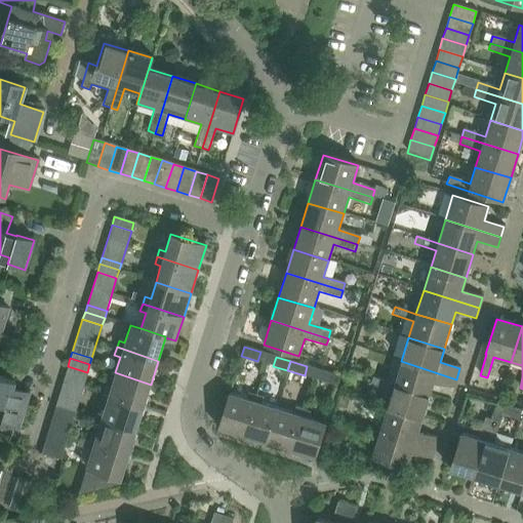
[(453,389),(456,379),(401,361),(394,385),(429,395),(433,383),(453,389)]
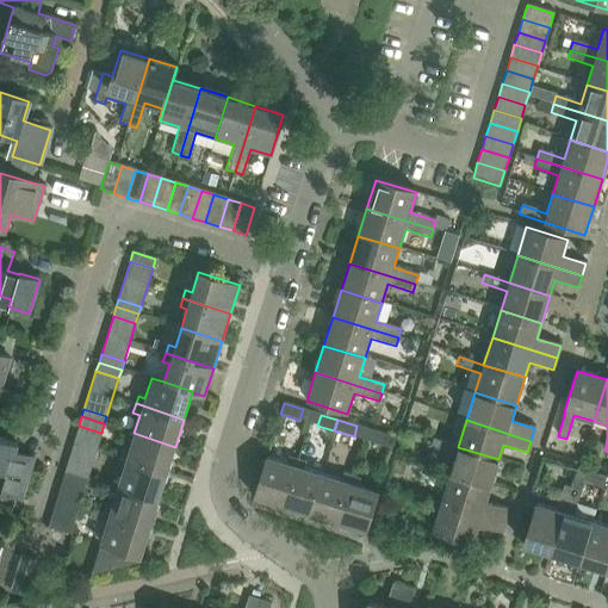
[(79,426),(67,464),(90,471),(101,433),(79,426)]
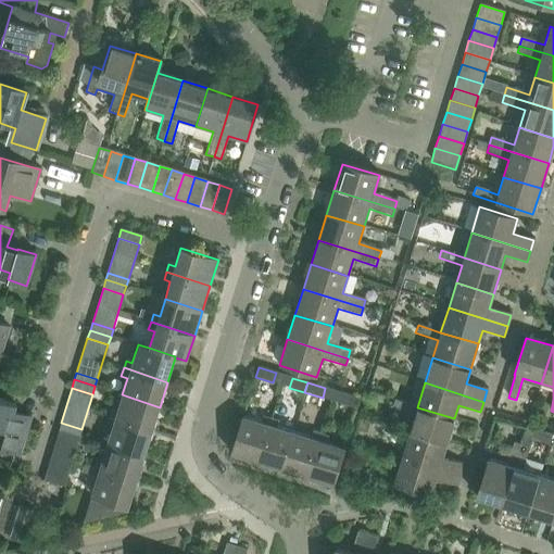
[(356,408),(360,399),(342,393),(339,403),(356,408)]
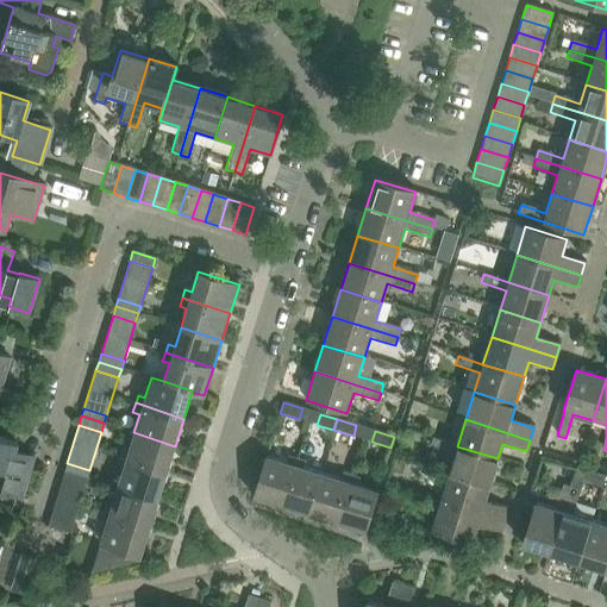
[(166,474),(175,446),(133,432),(127,451),(120,450),(118,458),(166,474)]
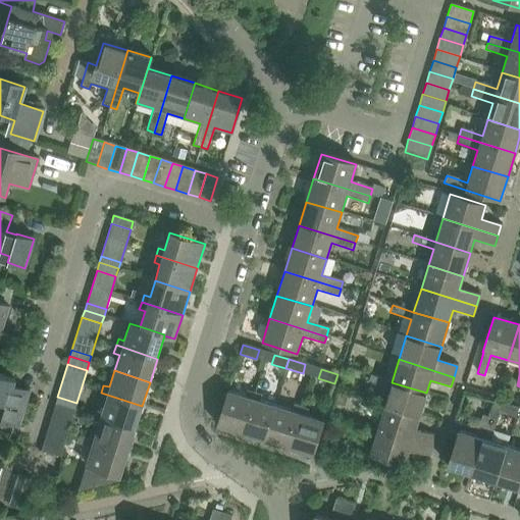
[(27,399),(30,391),(12,385),(14,380),(0,375),(0,403),(5,405),(0,421),(0,424),(17,429),(27,399)]
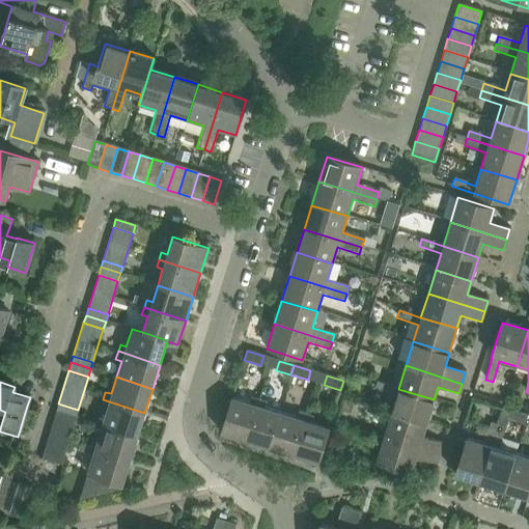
[(391,412),(426,423),(434,399),(398,389),(377,383),(374,389),(390,394),(386,411),(391,412)]
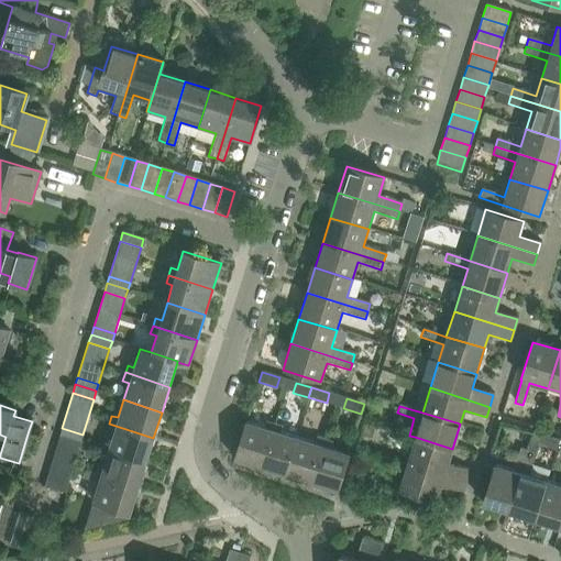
[(260,469),(274,424),(266,421),(264,428),(245,422),(234,460),(260,469)]
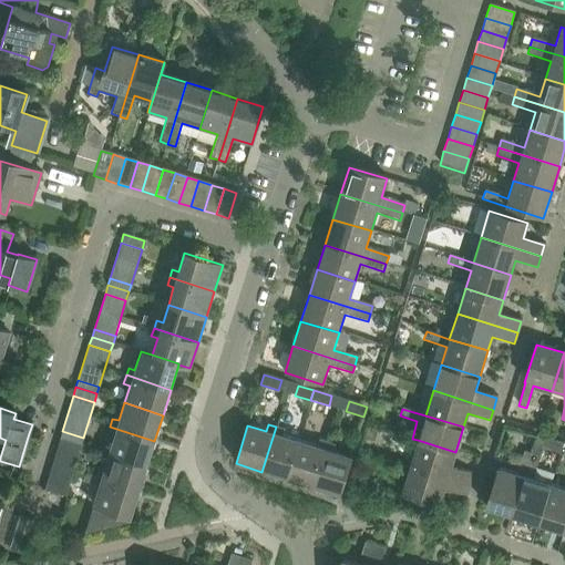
[(146,466),(154,441),(110,427),(108,434),(114,437),(109,454),(146,466)]
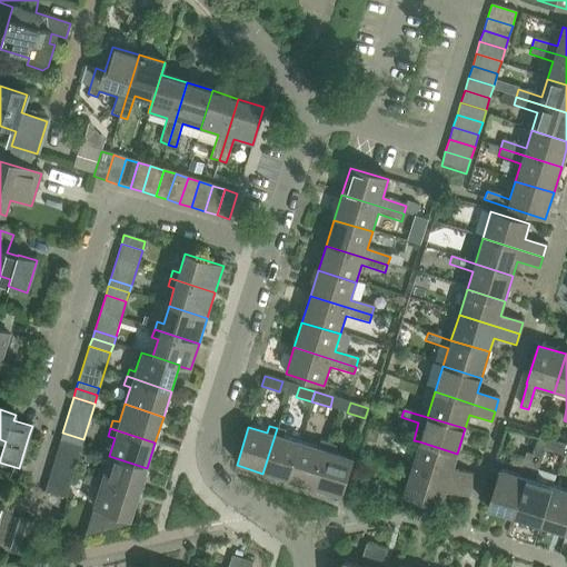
[(288,481),(300,443),(282,437),(285,431),(277,428),(262,474),(288,481)]
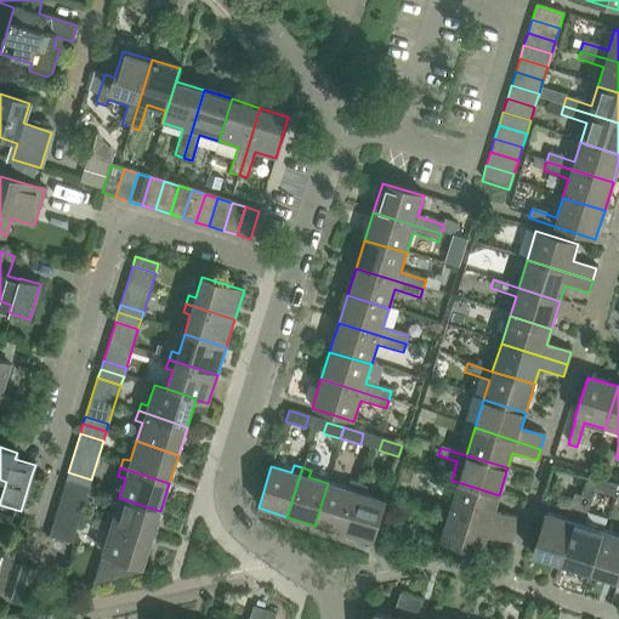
[(91,480),(68,472),(66,480),(89,487),(91,480)]
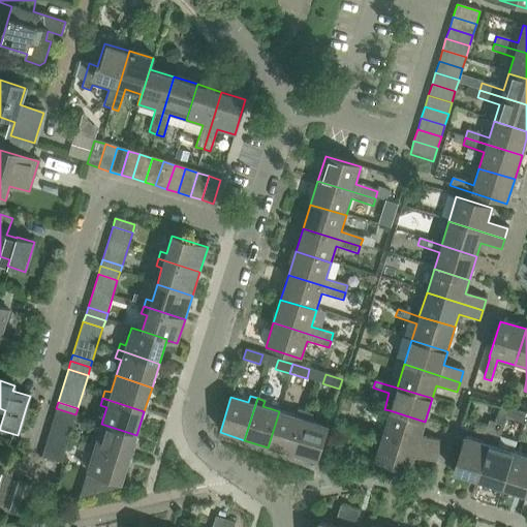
[(73,423),(75,414),(56,408),(54,416),(73,423)]
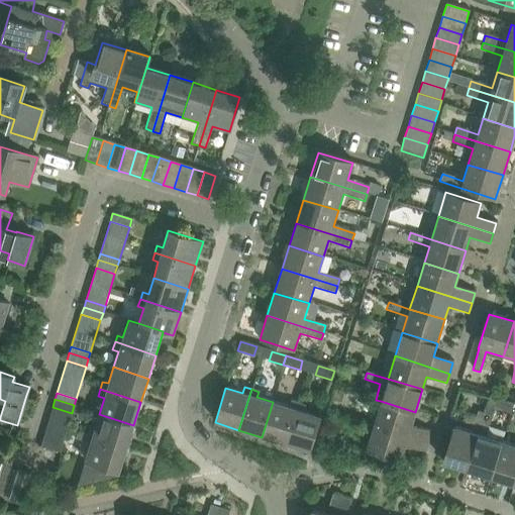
[(411,426),(415,412),(381,401),(373,425),(428,442),(431,432),(411,426)]
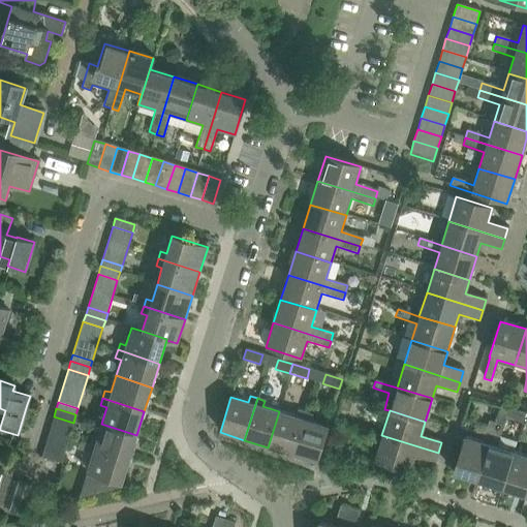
[(291,455),(304,413),(298,411),(296,416),(279,411),(268,447),(291,455)]
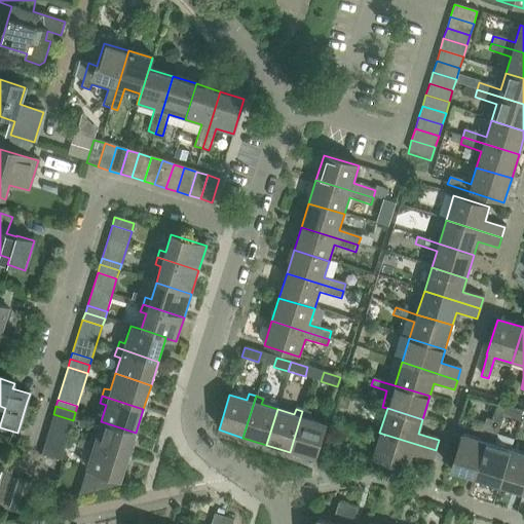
[(314,459),(326,424),(308,419),(310,413),(302,411),(290,452),(314,459)]
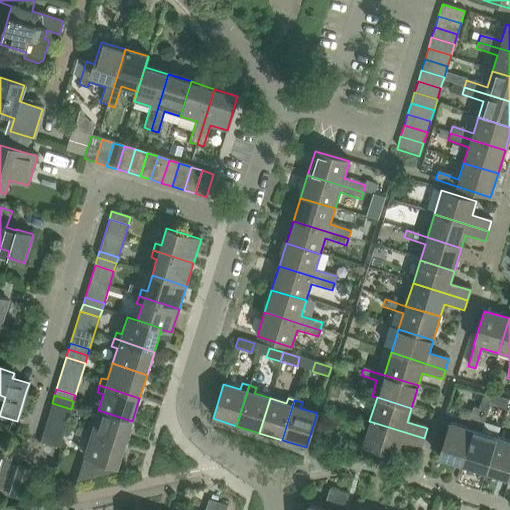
[(52,403),(42,435),(61,442),(71,409),(52,403)]
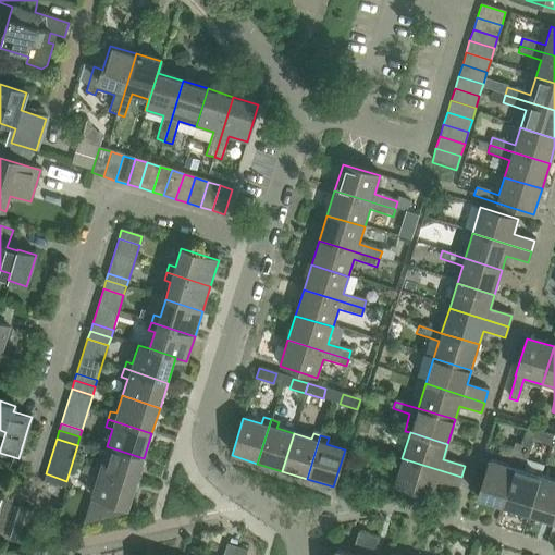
[(503,506),(522,446),(514,444),(507,466),(489,460),(477,498),(503,506)]
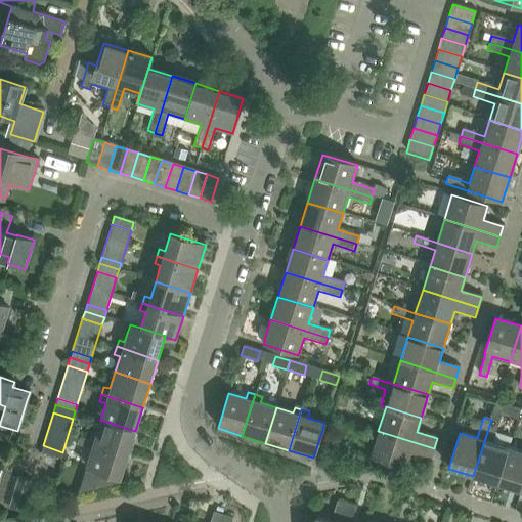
[(128,454),(135,431),(100,420),(95,435),(89,433),(87,441),(128,454)]
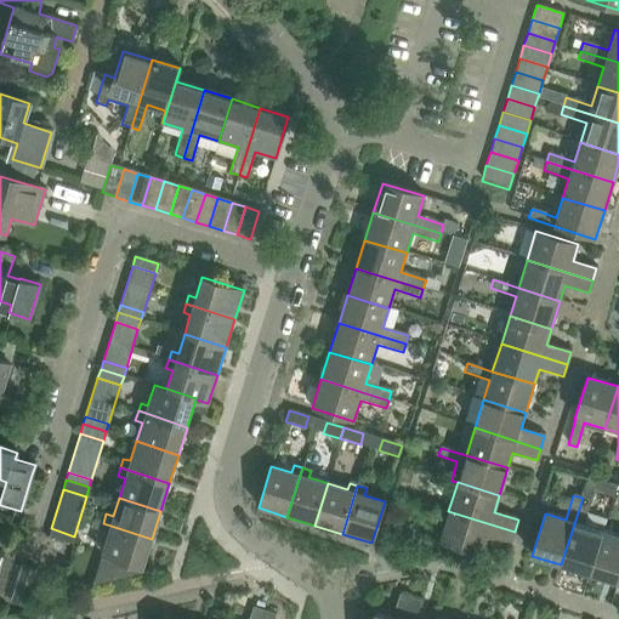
[(589,573),(602,532),(583,526),(590,500),(583,498),(561,564),(589,573)]
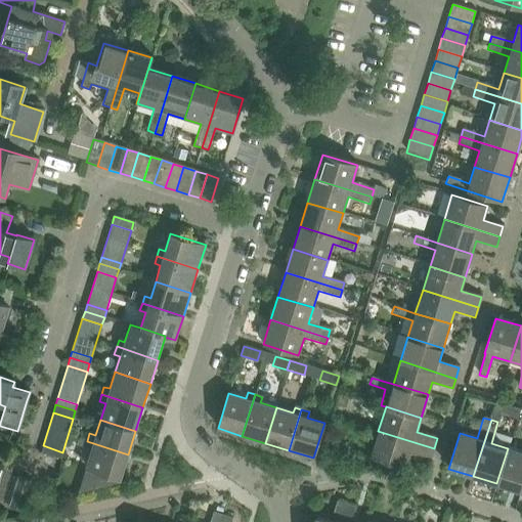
[(431,459),(434,448),(378,431),(371,455),(406,466),(410,451),(431,459)]
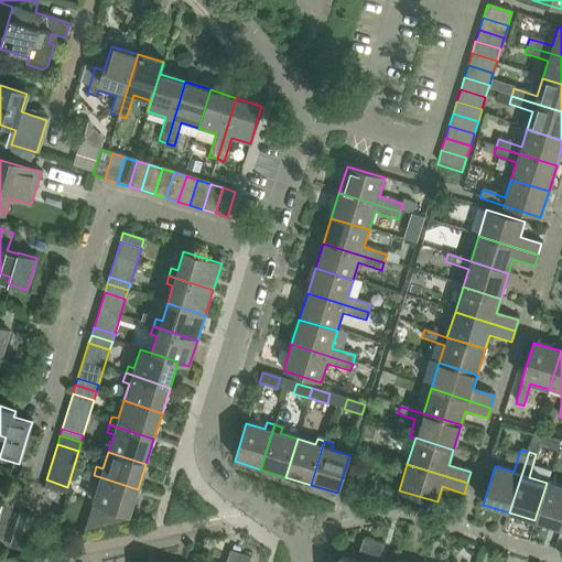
[(130,515),(138,489),(94,475),(92,483),(97,484),(92,503),(130,515)]
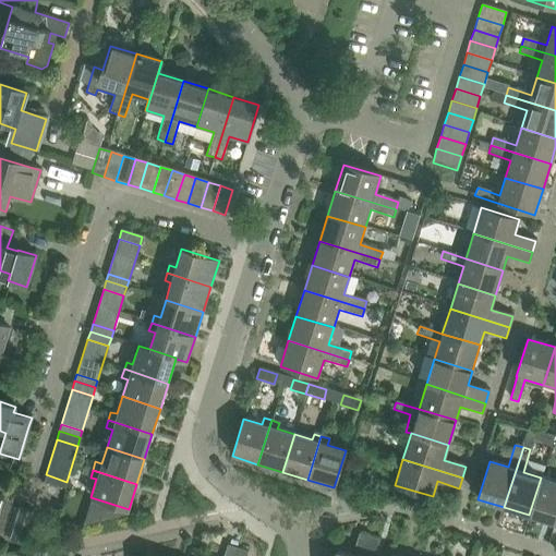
[(64,490),(67,482),(46,474),(44,483),(64,490)]
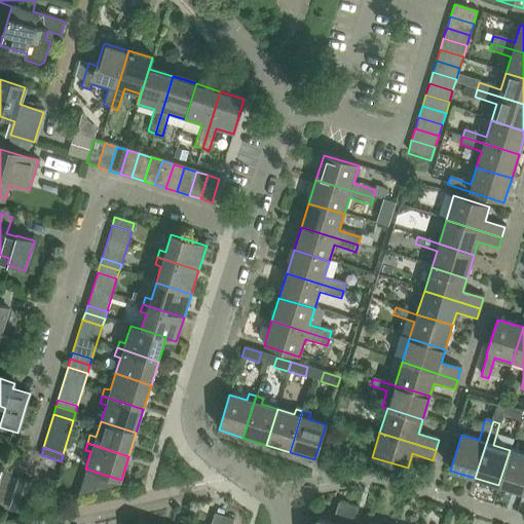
[(522,492),(523,486),(523,454),(510,450),(498,485),(522,492)]
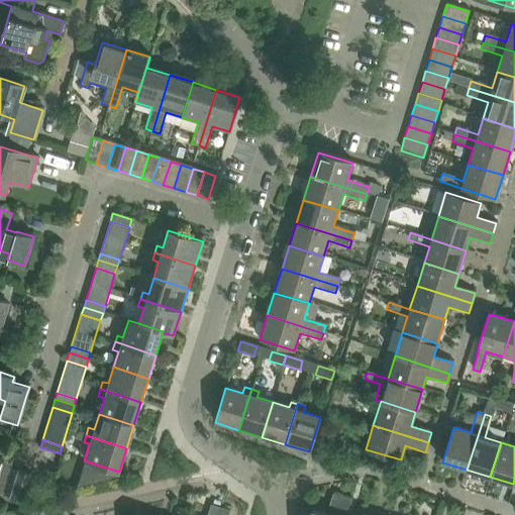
[(22,505),(31,476),(17,472),(8,501),(22,505)]
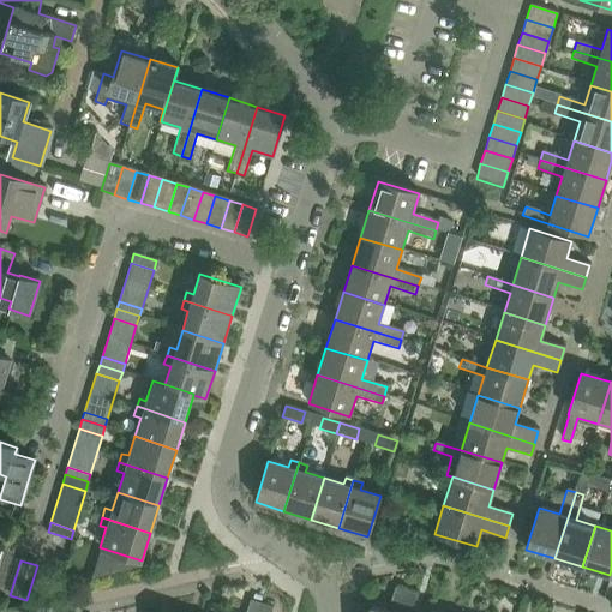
[(399,611),(406,591),(395,588),(388,611),(370,606),(369,611),(399,611)]
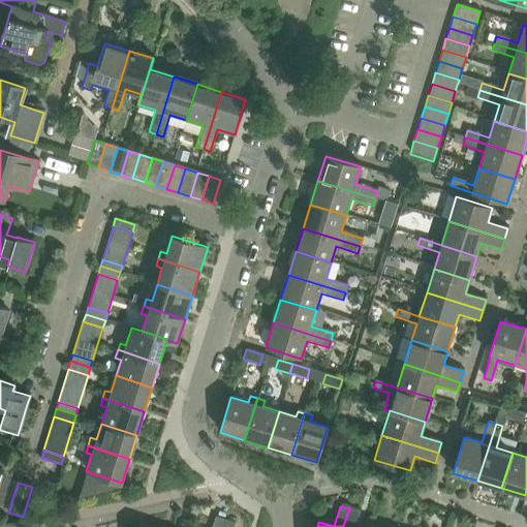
[(349,508),(343,526),(354,526),(360,512),(349,508)]
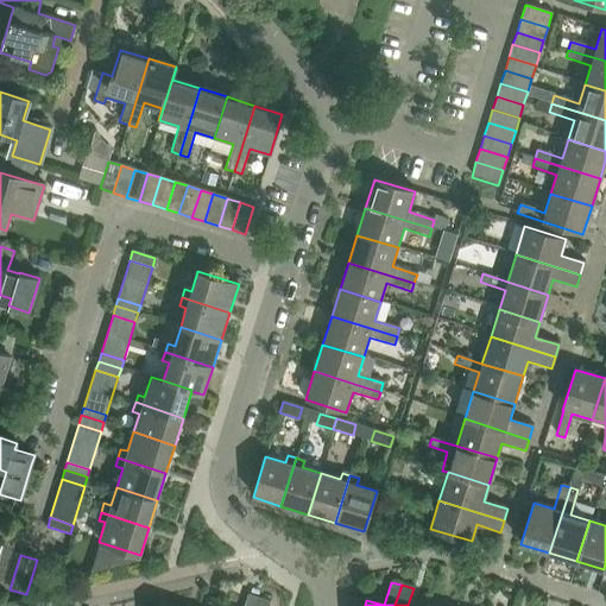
[(256,605),(258,598),(247,595),(244,605),(256,605)]
